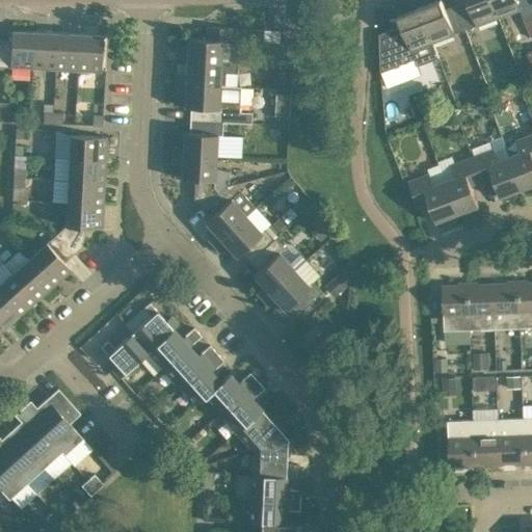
[(442,0),(435,0),(420,6),(433,41),(467,28),(456,3),(446,7),(442,0)]
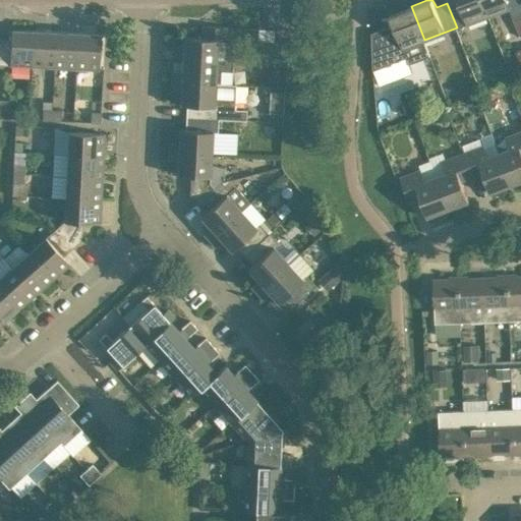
[(457,27),(488,15),(482,0),(455,0),(447,3),(457,27)]
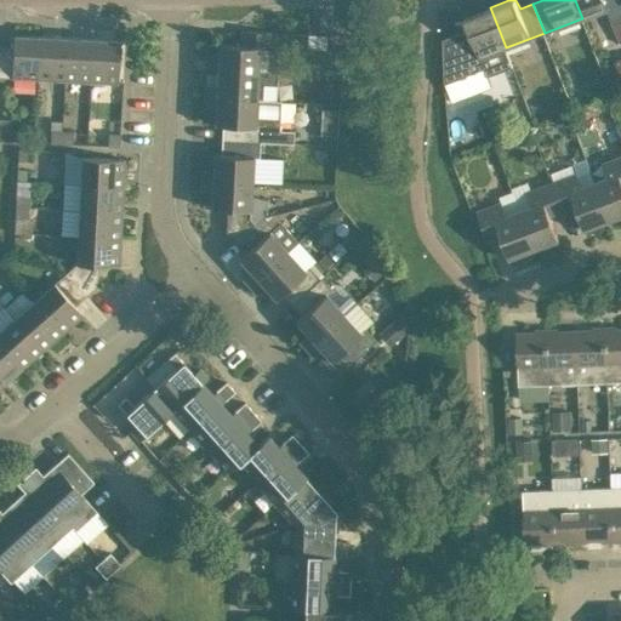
[(620,44),(620,6),(619,0),(575,0),(582,18),(607,10),(620,45),(620,44)]
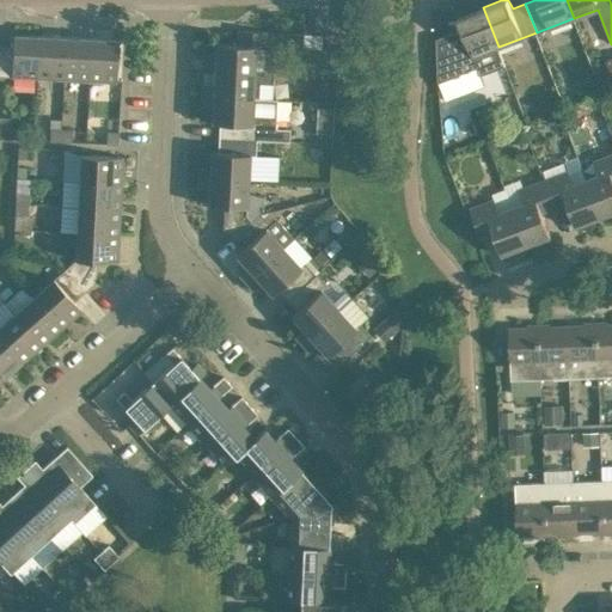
[(448,44),(456,62),(472,55),(481,74),(505,65),(499,47),(483,7),(458,17),(463,28),(448,34),(452,43),(448,44)]
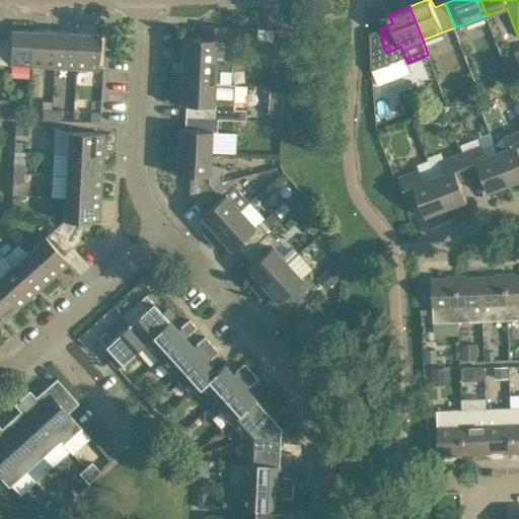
[(182,46),(181,59),(223,61),(223,52),(224,26),(203,25),(202,38),(173,35),(173,45),(182,46)]
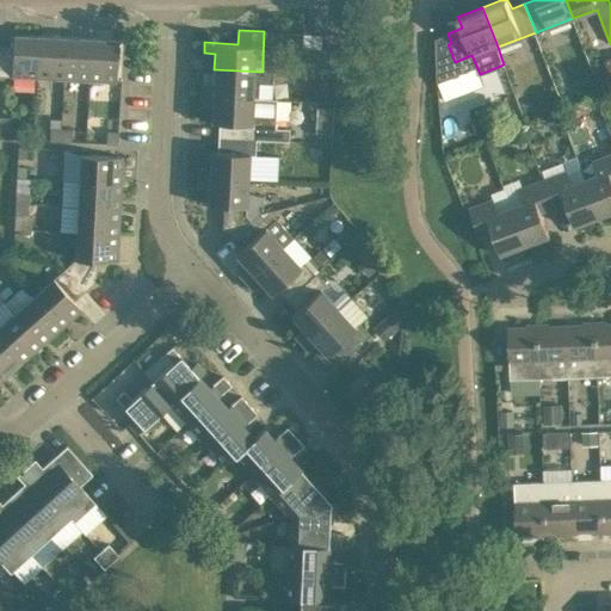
[(0,44),(0,74),(38,78),(39,36),(13,35),(13,45),(0,44)]
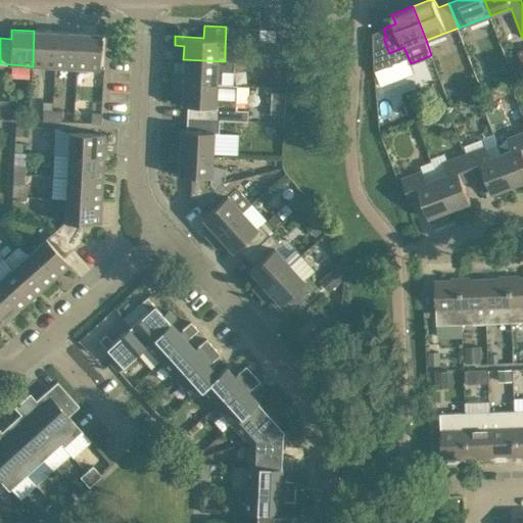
[(56,32),(34,31),(33,66),(54,67),(56,32)]
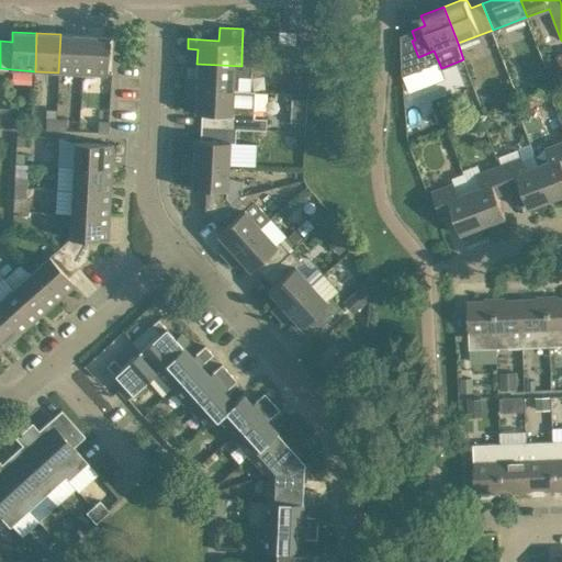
[(85,35),(60,34),(58,72),(82,74),(85,35)]
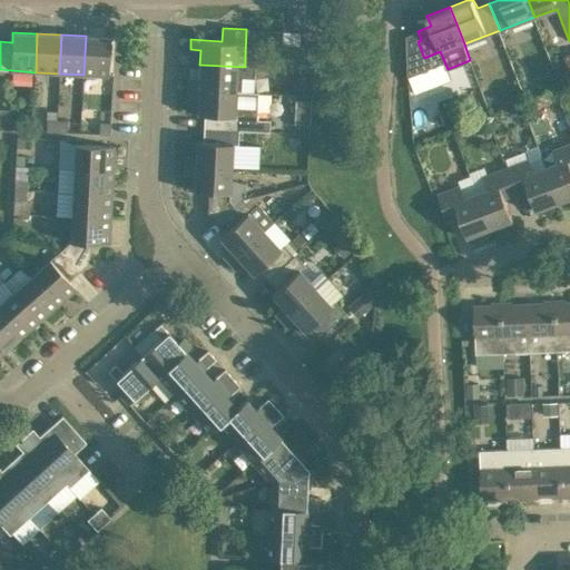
[(86,36),(84,75),(108,76),(110,37),(86,36)]
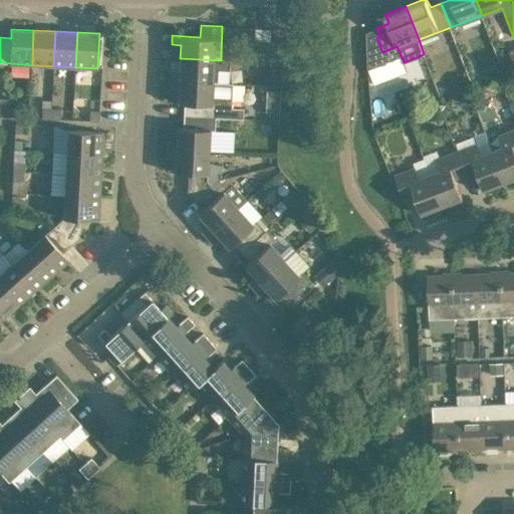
[(368,68),(387,62),(382,52),(376,37),(367,41),(368,68)]
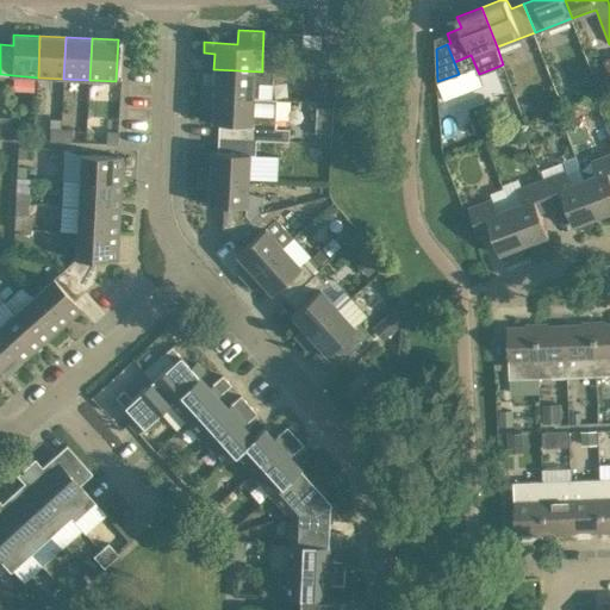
[(305,48),(304,73),(334,75),(335,49),(305,48)]
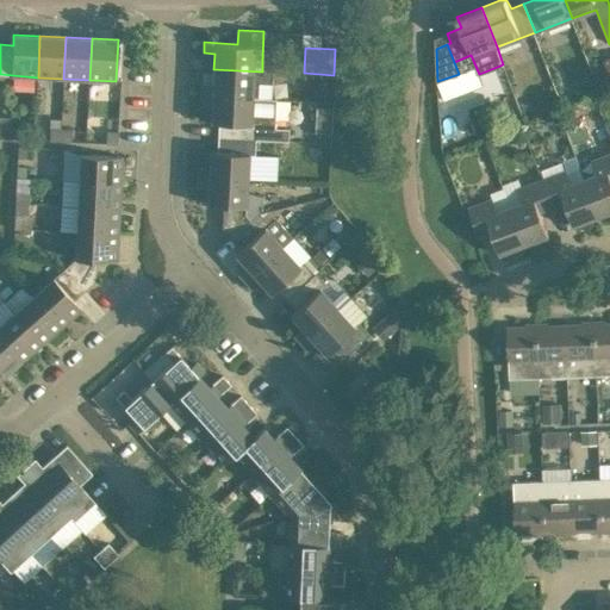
[(201,85),(201,94),(256,97),(256,83),(272,83),(272,72),(262,72),(213,69),(212,85),(201,85)]
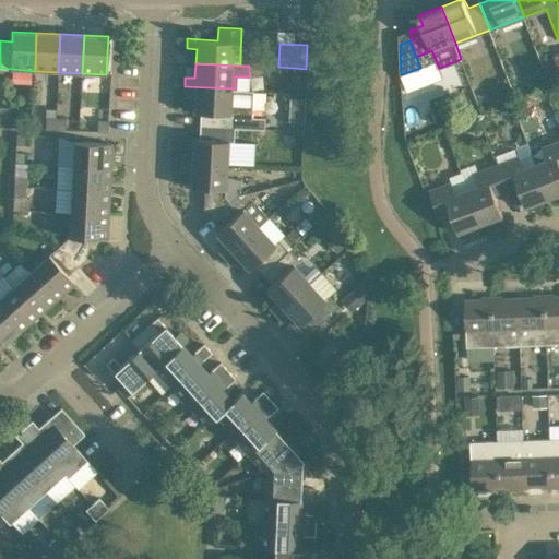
[(301,75),(288,74),(288,87),(301,88),(301,75)]
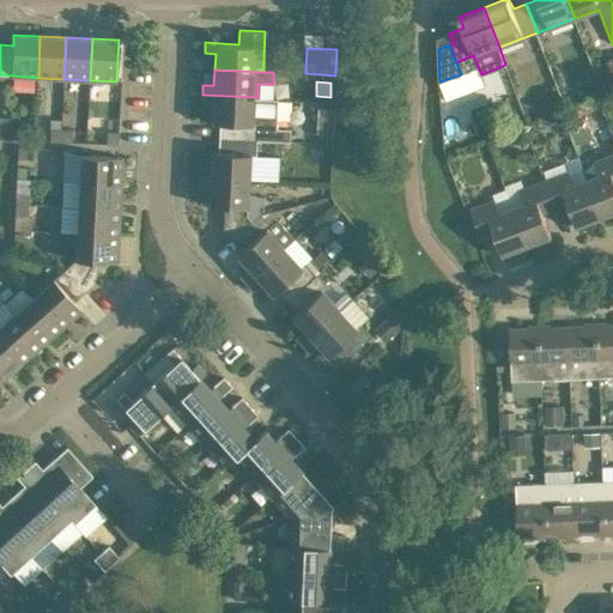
[(220,122),(219,137),(256,138),(281,139),(281,140),(290,141),(290,128),(275,128),(278,98),(258,97),(202,95),(201,105),(213,105),(212,122),(220,122)]
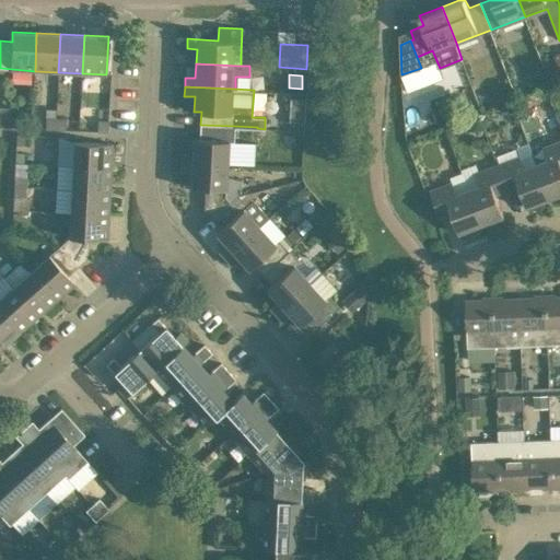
[(290,106),(304,107),(305,107),(305,100),(305,98),(290,98),(290,106)]
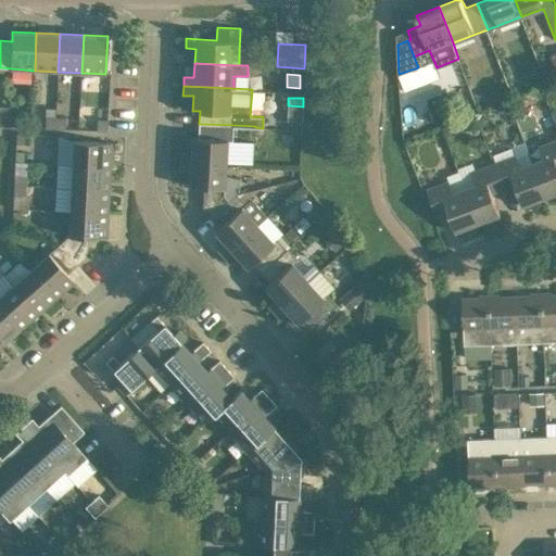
[(500,102),(502,108),(507,111),(513,109),(508,99),(500,102)]
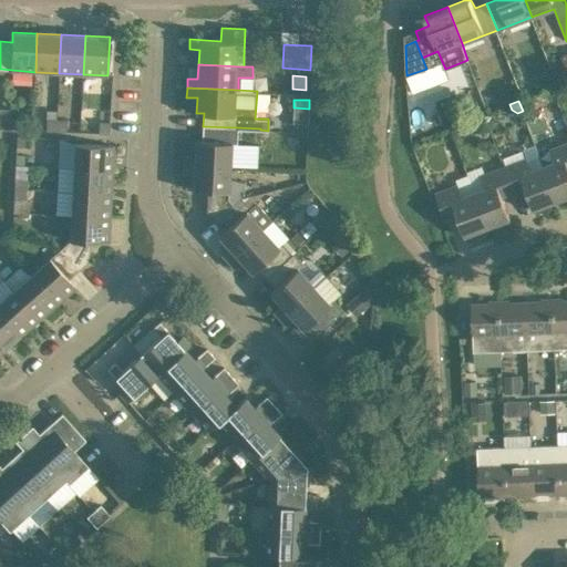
[(47,110),(45,119),(55,119),(57,110),(47,110)]
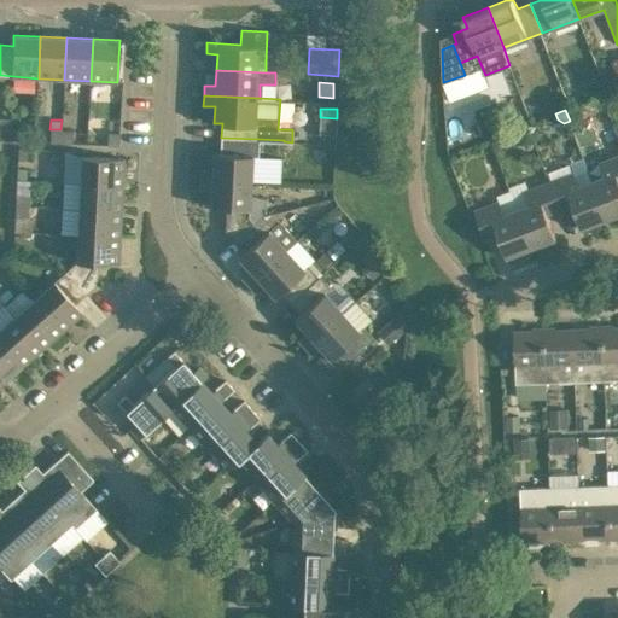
[(62,143),(62,130),(50,129),(50,143),(62,143)]
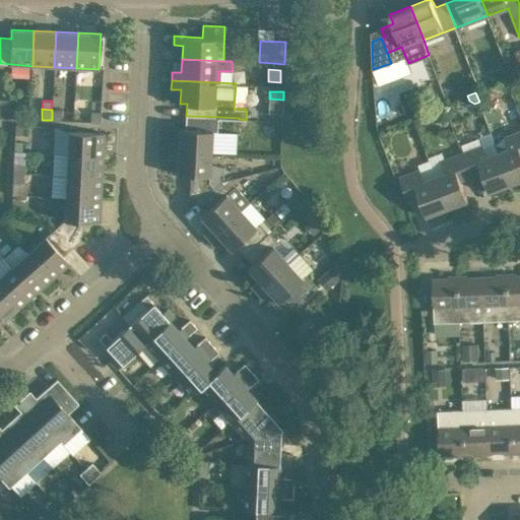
[(52,110),(52,120),(61,120),(61,110),(52,110)]
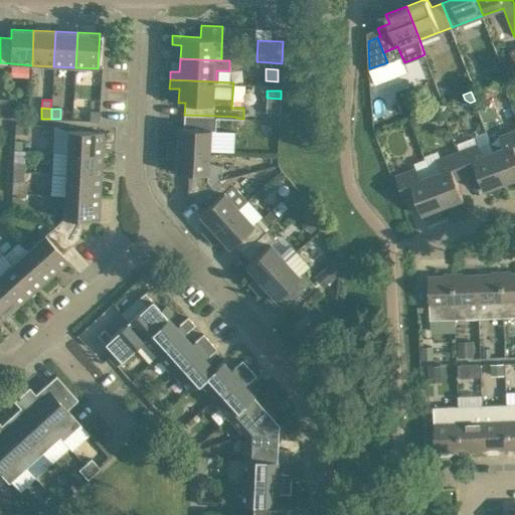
[(99,121),(100,111),(91,110),(90,121),(99,121)]
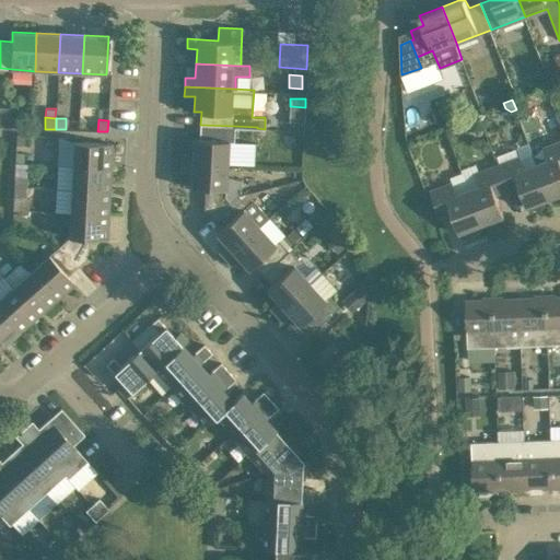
[(446,126),(450,133),(458,130),(455,123),(446,126)]
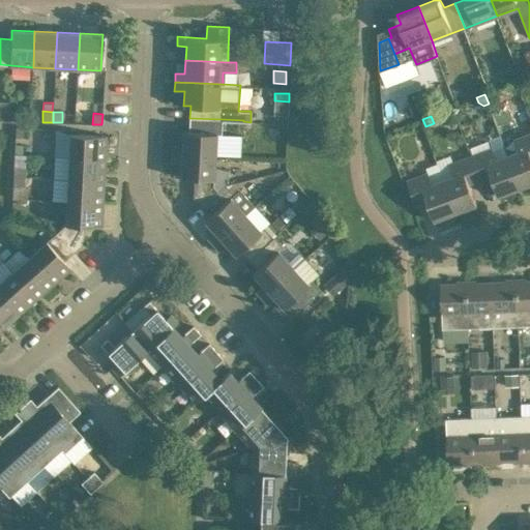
[(188,131),(182,130),(181,145),(172,145),(171,153),(215,155),(216,134),(222,134),(222,121),(243,122),(243,120),(222,120),(189,118),(188,131)]
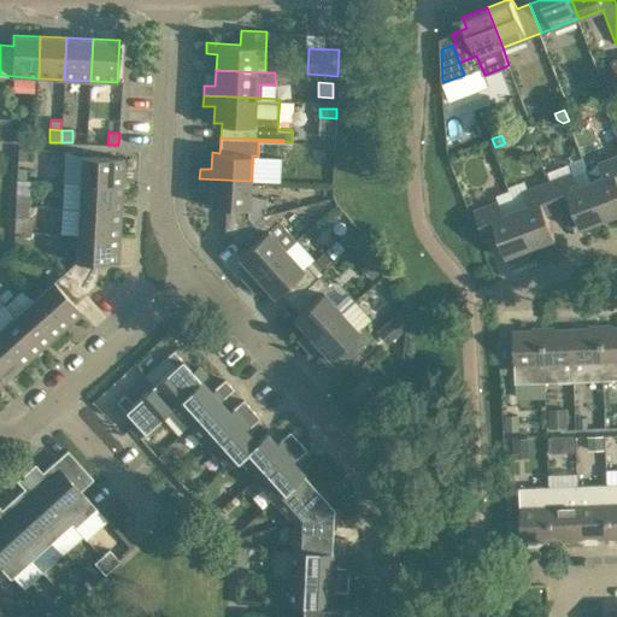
[(17,159),(31,159),(31,148),(18,148),(17,159)]
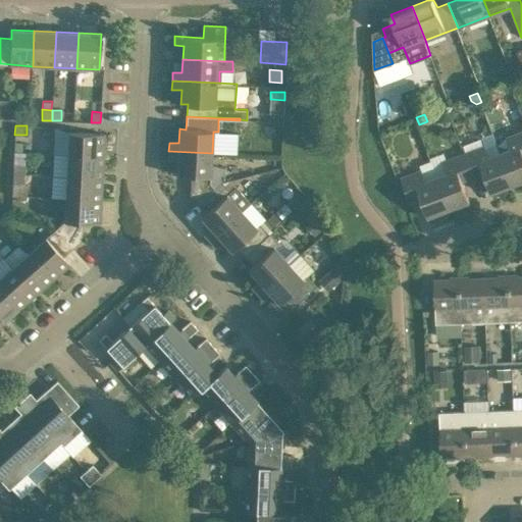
[(69,131),(67,154),(103,155),(105,134),(69,131)]
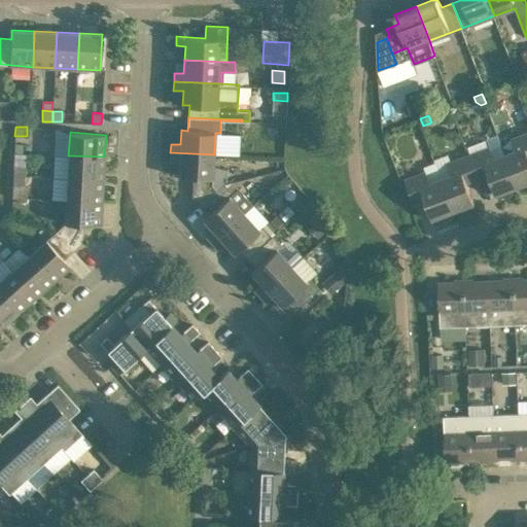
[(526,132),(513,138),(517,148),(505,152),(518,186),(526,182),(526,132)]
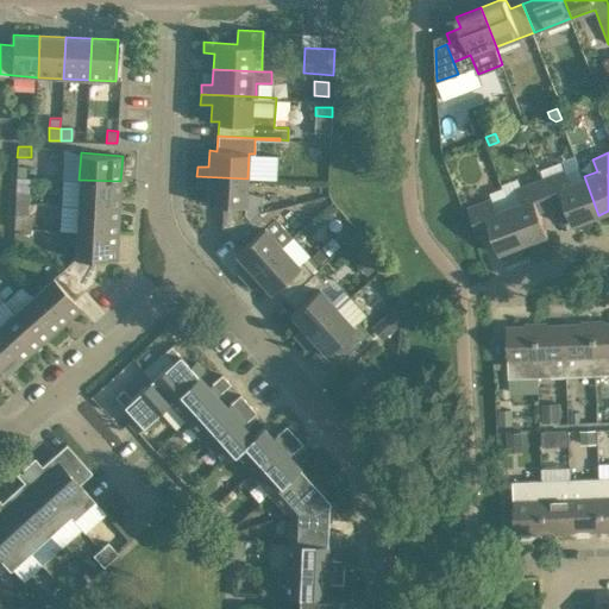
[(567,169),(542,177),(553,206),(565,201),(573,225),(598,215),(584,176),(572,181),(567,169)]
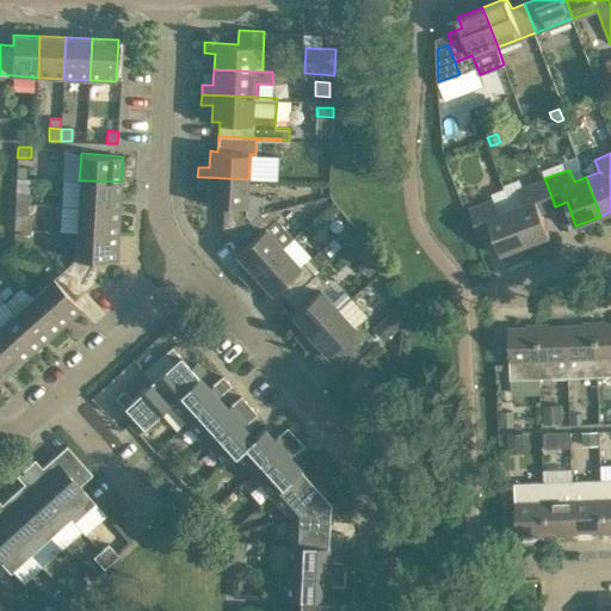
[(222,227),(232,238),(260,213),(263,210),(264,196),(247,192),(248,179),(197,177),(197,187),(208,187),(207,204),(223,204),(222,227)]
